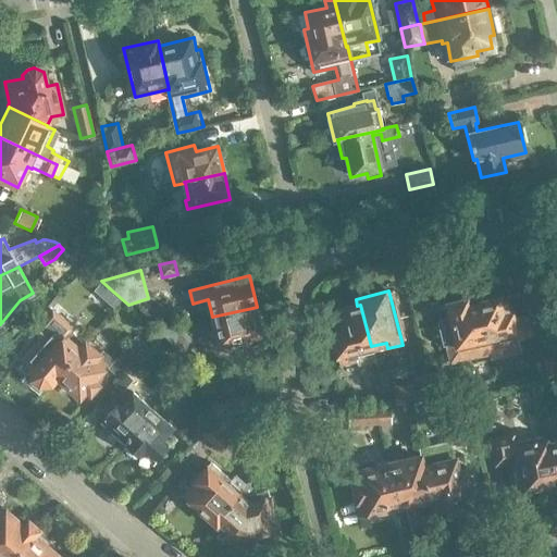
[(104,318),(110,311),(121,298),(113,292),(97,311),(104,318)]
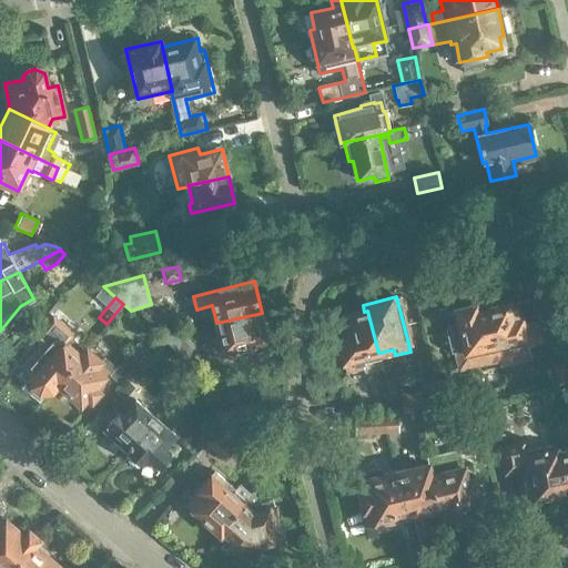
[(485,310),(495,352),(539,342),(535,324),(520,327),(519,320),(517,320),(513,303),(485,310)]
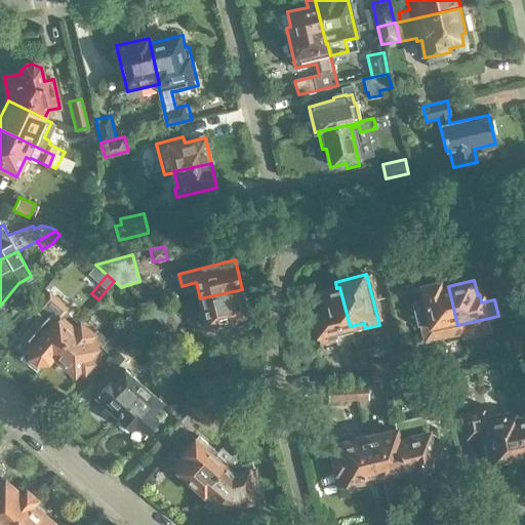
[(419,288),(421,298),(414,300),(413,301),(412,303),(412,305),(416,326),(418,326),(422,342),(449,336),(447,328),(457,325),(448,286),(439,288),(438,284),(419,288)]
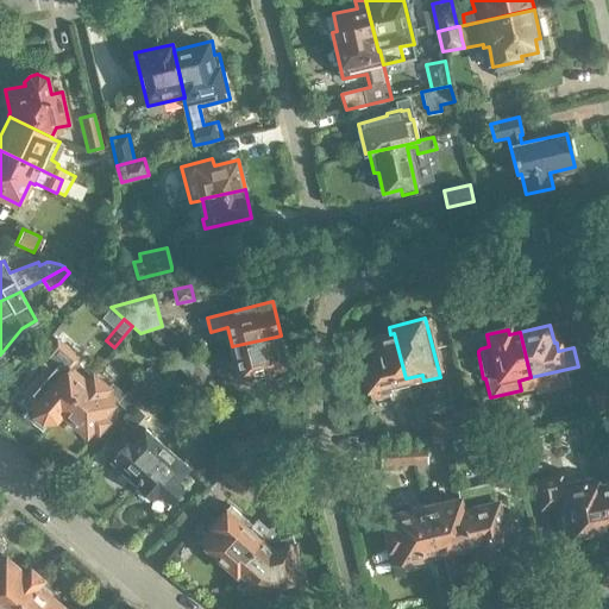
[(406,385),(394,333),(390,334),(364,340),(369,363),(364,364),(371,400),(389,395),(390,399),(409,394),(407,385),(406,385)]
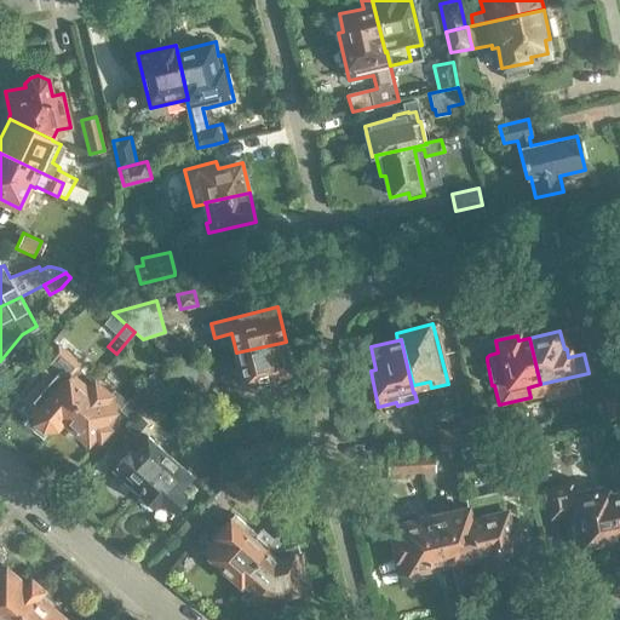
[(290,378),(281,343),(236,352),(245,384),(269,377),(270,379),(276,386),(283,384),(290,378)]
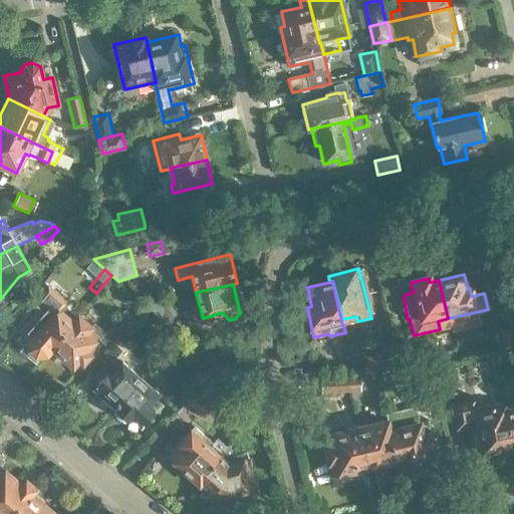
[(172,327),(180,318),(158,299),(149,307),(172,327)]
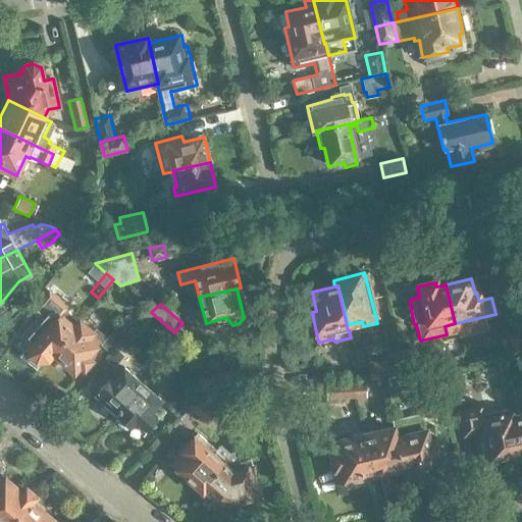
[(53,353),(72,327),(60,317),(61,316),(48,305),(21,336),(30,345),(28,347),(30,354),(35,360),(45,360),(46,358),(48,359),(53,353)]
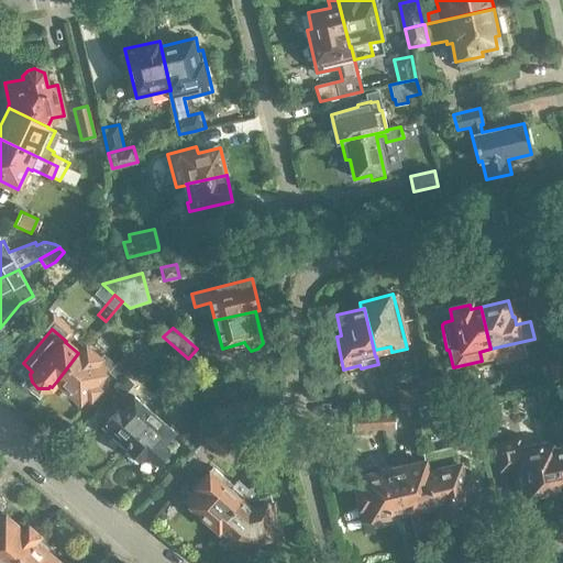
[(120,382),(148,350),(136,340),(116,364),(103,353),(99,359),(85,346),(78,353),(57,381),(84,403),(101,381),(98,377),(106,368),(109,371),(108,372),(120,382)]
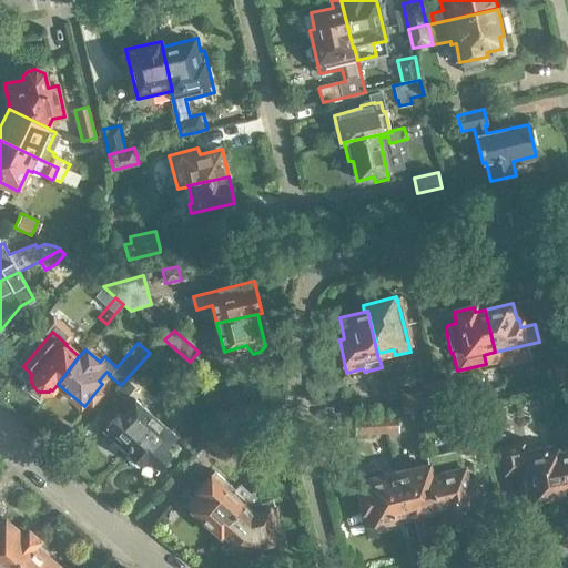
[(560,386),(567,384),(567,359),(555,363),(560,386)]
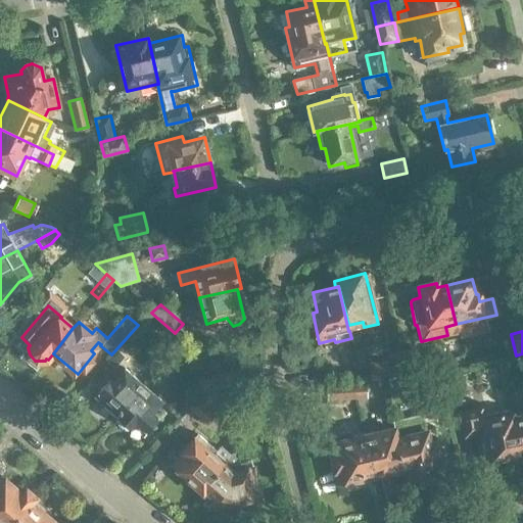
[(400,350),(407,376),(422,375),(415,347),(400,350)]
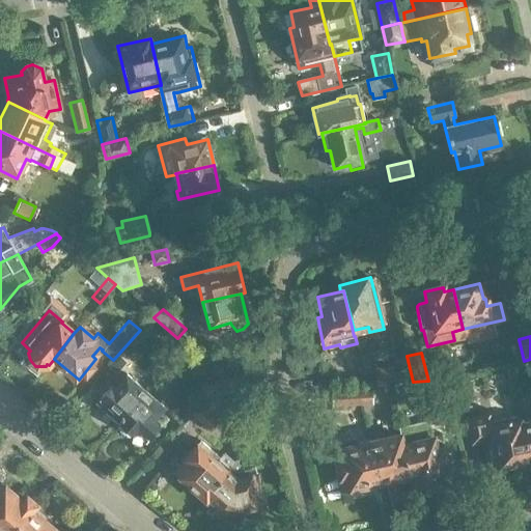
[(364,368),(373,366),(370,355),(361,357),(364,368)]
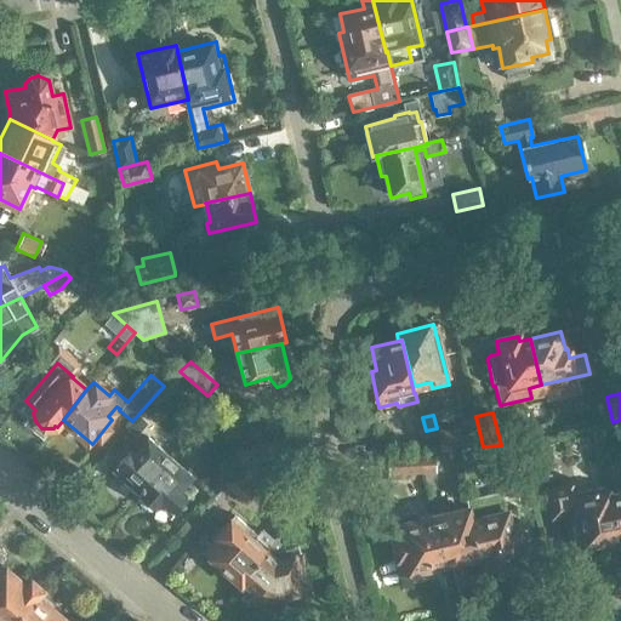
[(461,428),(466,448),(483,446),(476,416),(459,420),(461,428)]
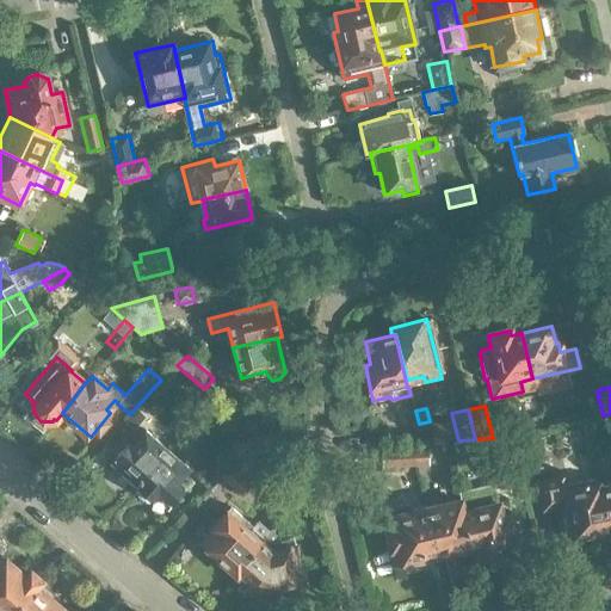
[(431,442),(458,440),(454,421),(431,423),(431,442)]
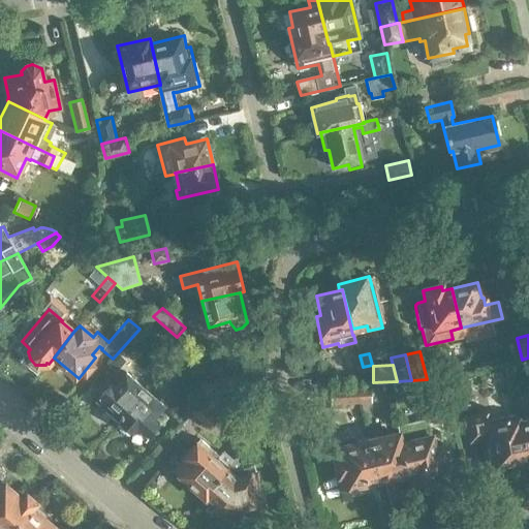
[(215,380),(218,376),(207,367),(189,386),(200,397),(215,380)]
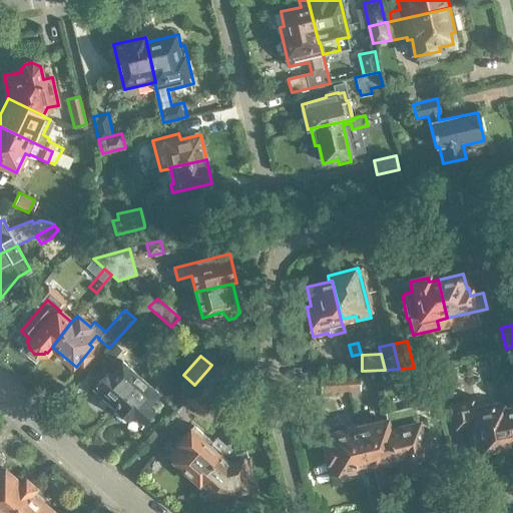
[(113,408),(141,376),(122,358),(110,372),(108,370),(92,389),(113,408)]
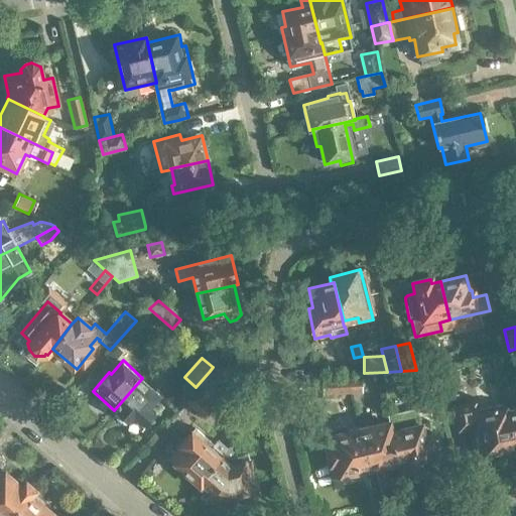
[(436,389),(453,385),(452,379),(455,378),(452,364),(431,369),(436,389)]
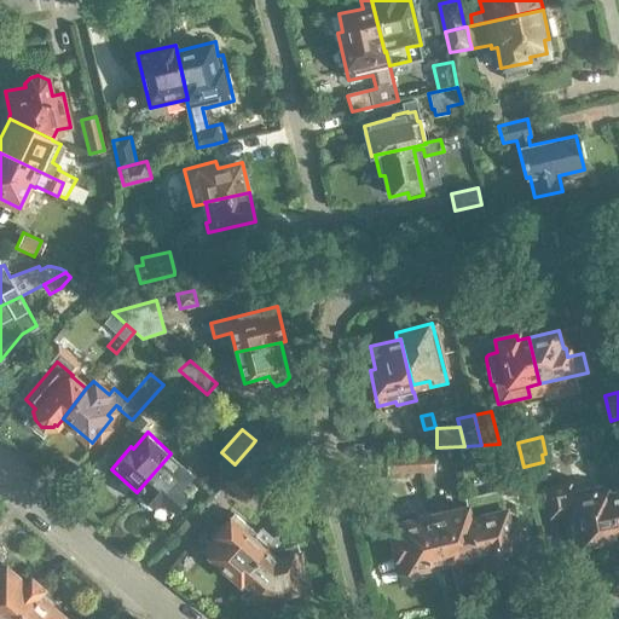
[(264,457),(271,473),(279,468),(281,460),(283,460),(285,441),(258,438),(255,440),(252,445),(264,457)]
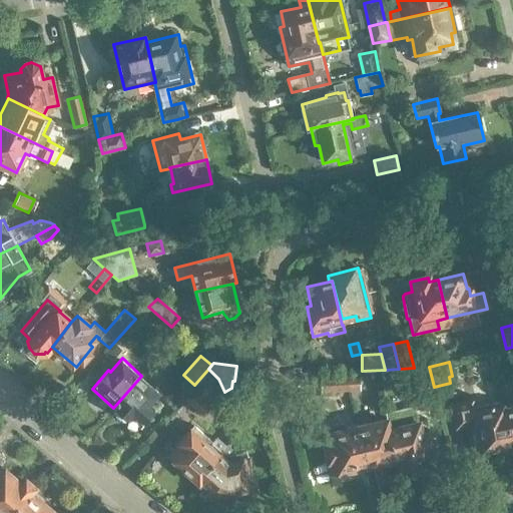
[(422,390),(434,387),(429,367),(417,370),(422,390)]
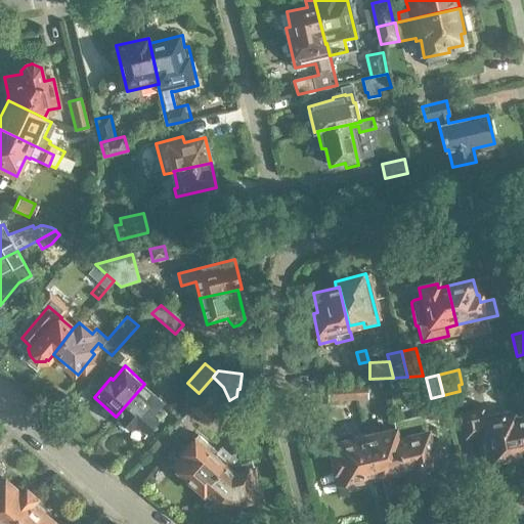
[(228,400),(229,400),(223,387),(213,377),(199,393),(186,406),(208,426),(218,413),(217,413),(227,402),(228,400)]
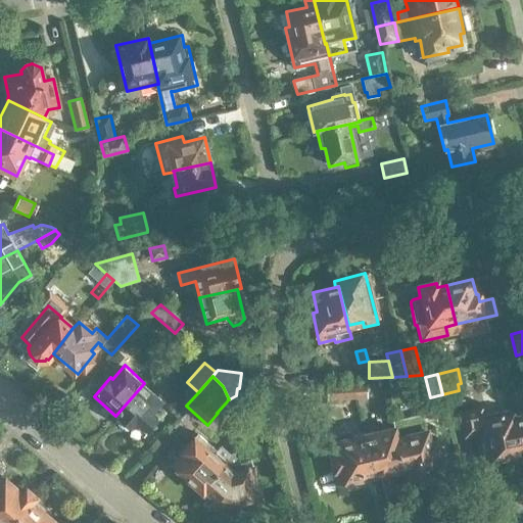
[(144,383),(115,416),(131,429),(136,424),(145,432),(158,417),(153,412),(163,400),(144,383)]
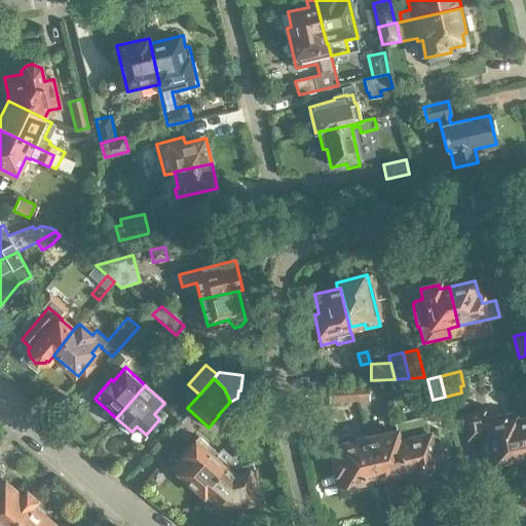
[(354,386),(358,401),(370,400),(369,385),(354,386)]
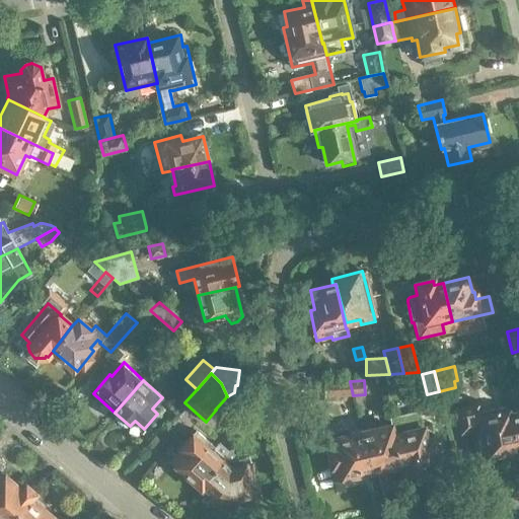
[(325,396),(353,395),(350,381),(324,382),(325,396)]
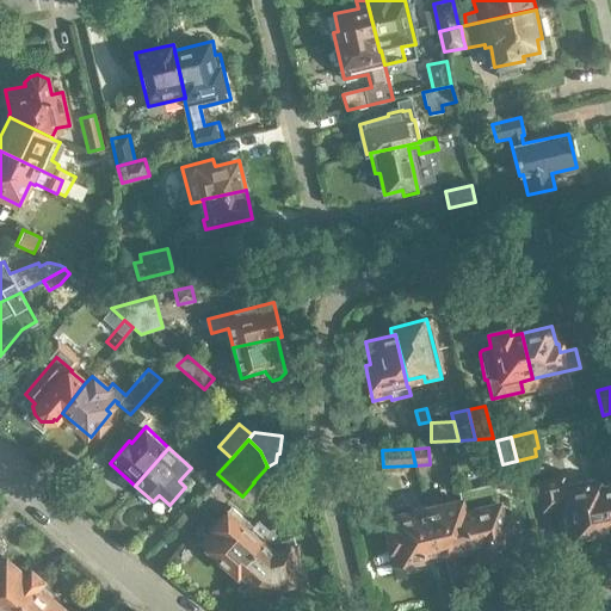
[(534,480),(537,505),(539,516),(555,512),(561,541),(593,535),(594,538),(608,536),(598,482),(597,479),(562,485),(561,475),(534,480)]
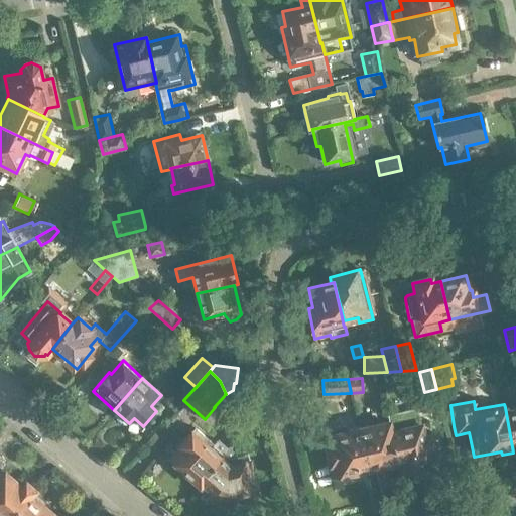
[(515,405),(505,407),(513,453),(515,452),(515,405)]
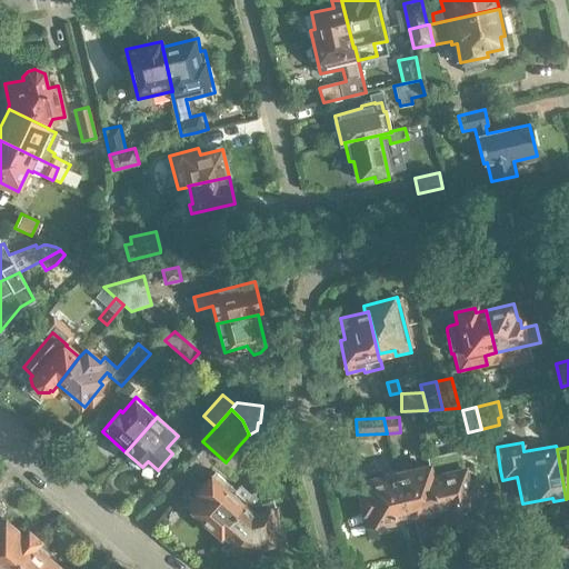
[(449,472),(446,457),(429,460),(430,465),(427,466),(437,510),(439,521),(481,511),(475,480),(466,482),(463,469),(449,472)]
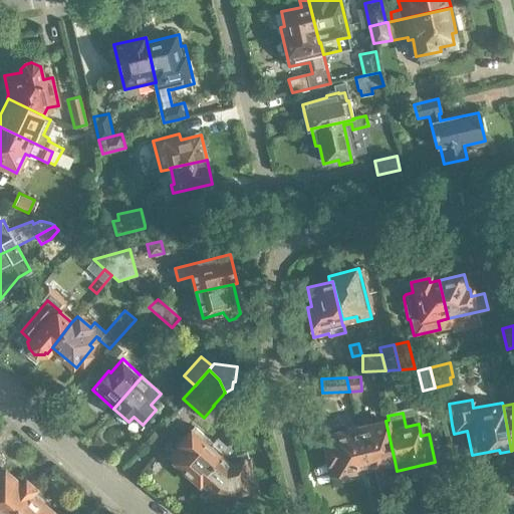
[(386,421),(374,424),(371,424),(370,421),(359,424),(368,467),(395,461),(386,421)]
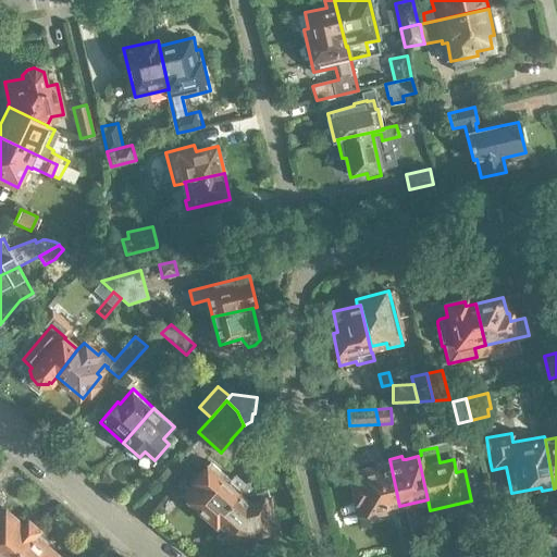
[(399,506),(390,459),(373,462),(372,461),(367,458),(358,460),(355,465),(359,482),(351,484),(359,515),(368,512),(371,517),(374,519),(383,517),(386,514),(386,508),(399,506)]
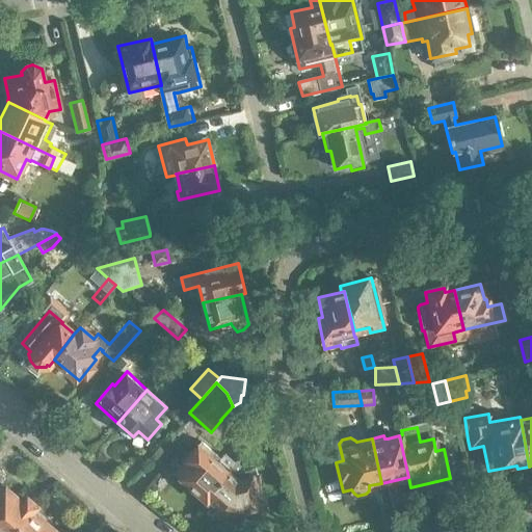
[(224,453),(218,460),(216,462),(196,445),(184,459),(188,463),(178,476),(208,503),(212,498),(222,486),(218,481),(229,470),(228,469),(231,464),(232,460),(224,453)]
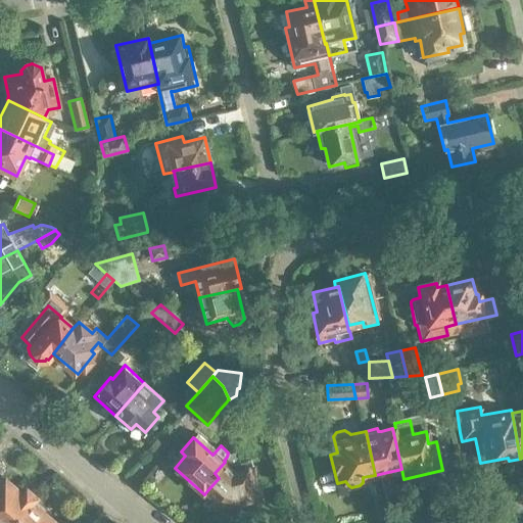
[(230,454),(228,453),(227,457),(224,461),(225,462),(215,473),(219,478),(208,489),(215,495),(214,496),(216,498),(232,507),(236,505),(237,508),(240,507),(243,510),(246,512),(252,511),(255,508),(257,503),(260,502),(250,460),(237,463),(236,460),(233,454),(230,454)]
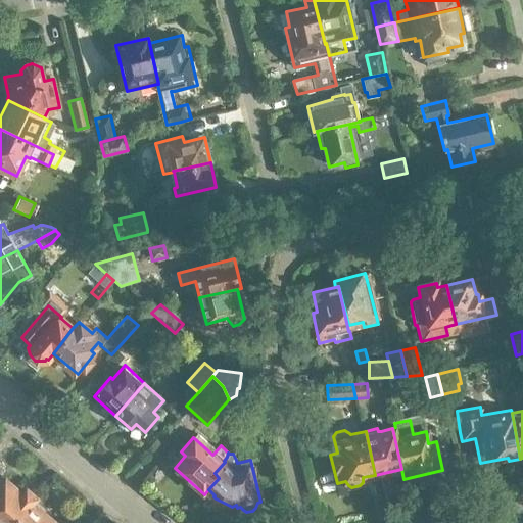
[(0,522),(10,522),(33,502),(37,496),(27,487),(22,492),(0,472),(0,522)]
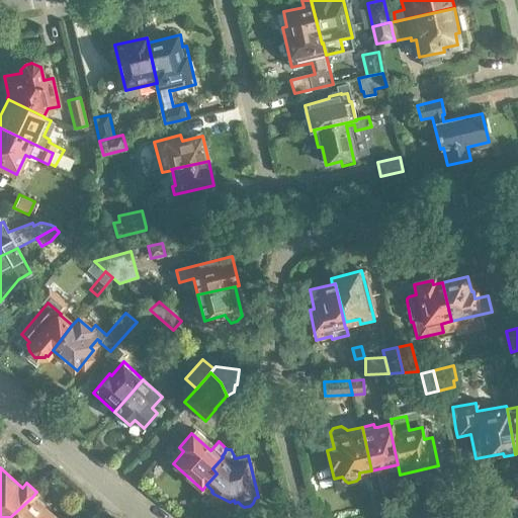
[(32,497),(10,517),(50,517),(54,515),(32,497)]
